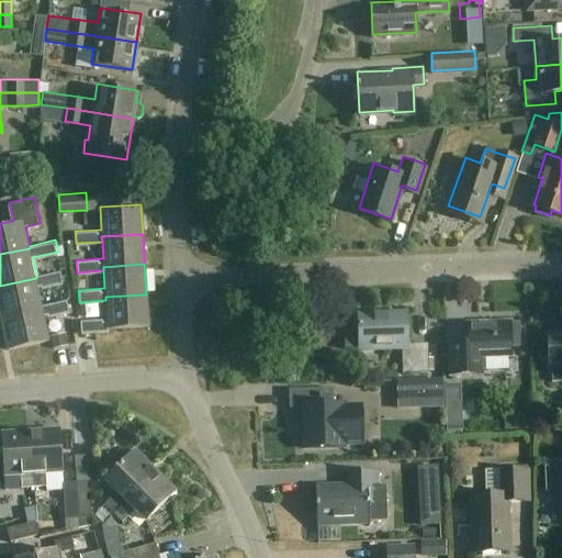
[(0,286),(0,308),(2,316),(43,308),(43,303),(38,287),(65,280),(62,269),(36,275),(36,278),(0,286)]
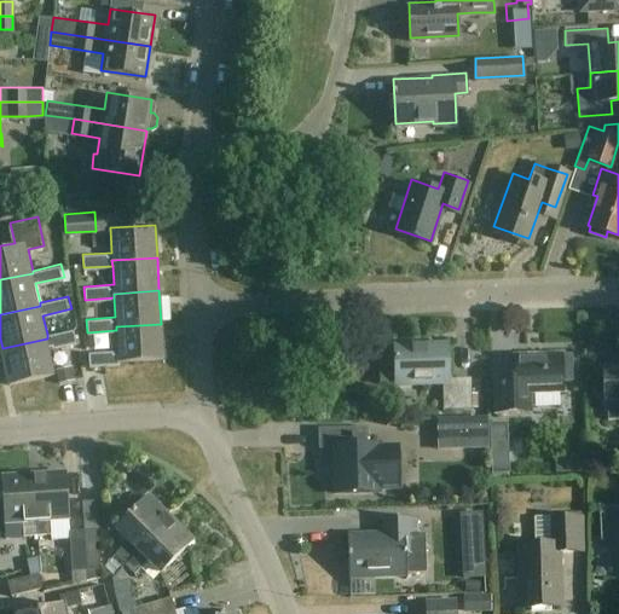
[(116,326),(116,330),(117,349),(88,351),(88,364),(120,363),(119,359),(162,357),(161,324),(116,326)]
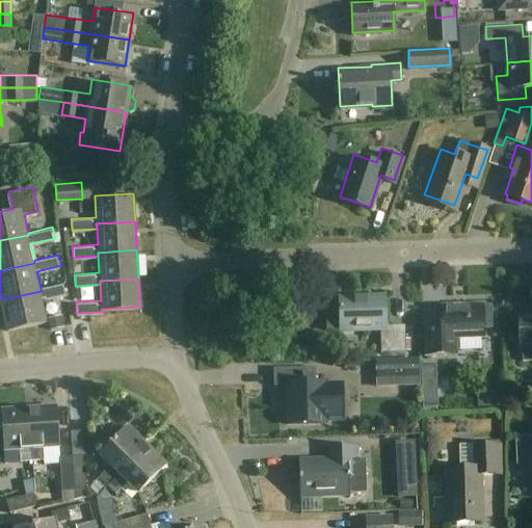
[(2,299),(8,327),(47,319),(43,298),(67,292),(64,282),(41,287),(41,291),(2,299)]
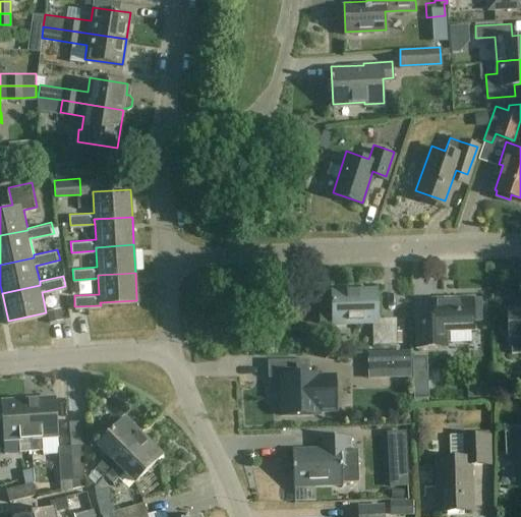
[(378,287),(333,288),(333,303),(321,304),(321,322),(333,321),(333,323),(372,322),(373,343),(398,343),(397,316),(379,317),(378,287)]
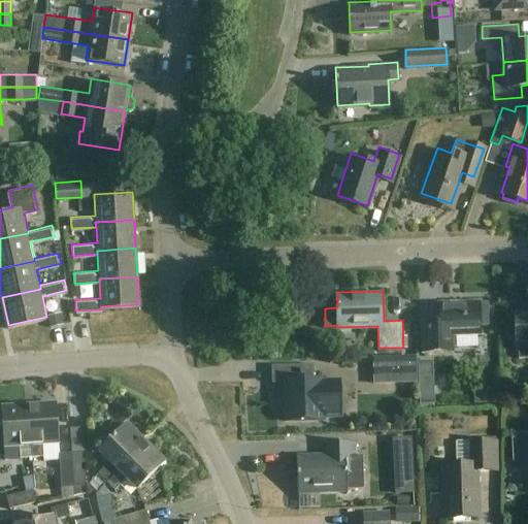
[(486,300),(437,302),(437,315),(420,315),(421,351),(447,350),(446,333),(479,332),(479,324),(487,324),(486,300)]
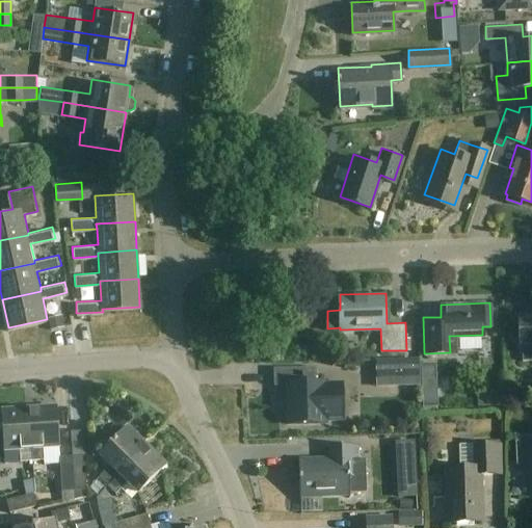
[(519,347),(521,347),(521,359),(531,358),(531,312),(516,314),(519,347)]
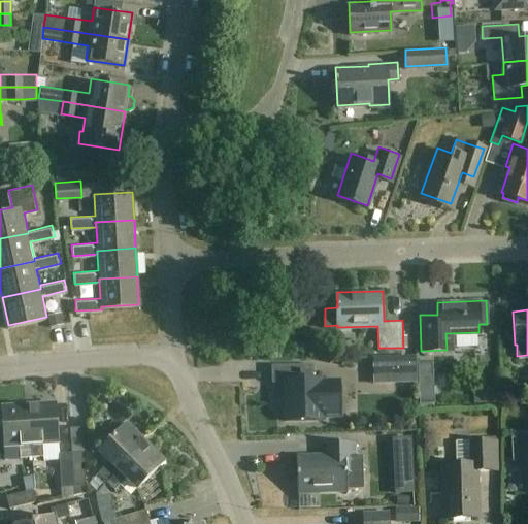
[(430,360),(418,360),(418,372),(430,372),(430,360)]
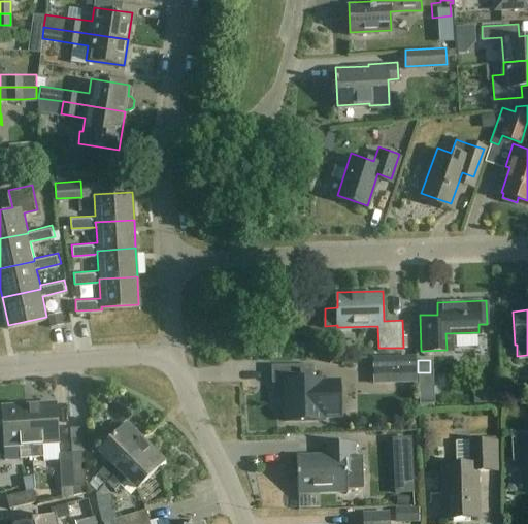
[(312,378),(311,362),(270,363),(271,380),(287,379),(288,395),(284,395),(285,418),(323,417),(323,415),(339,414),(338,377),(312,378)]
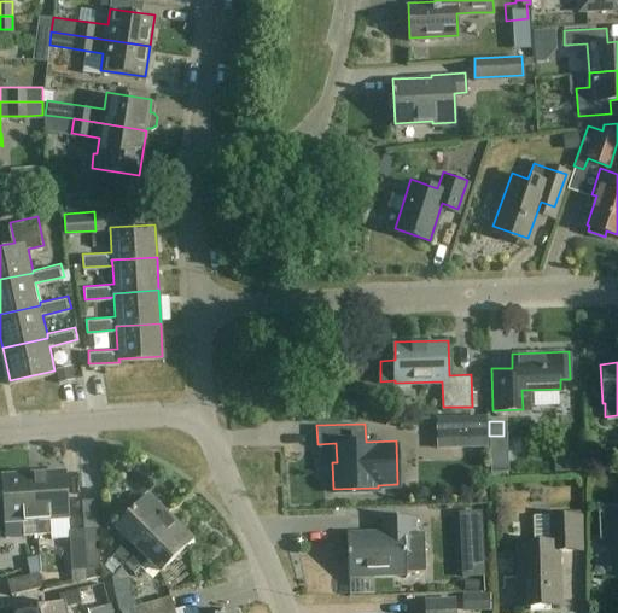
[(441,450),(471,449),(470,424),(439,425),(441,450)]
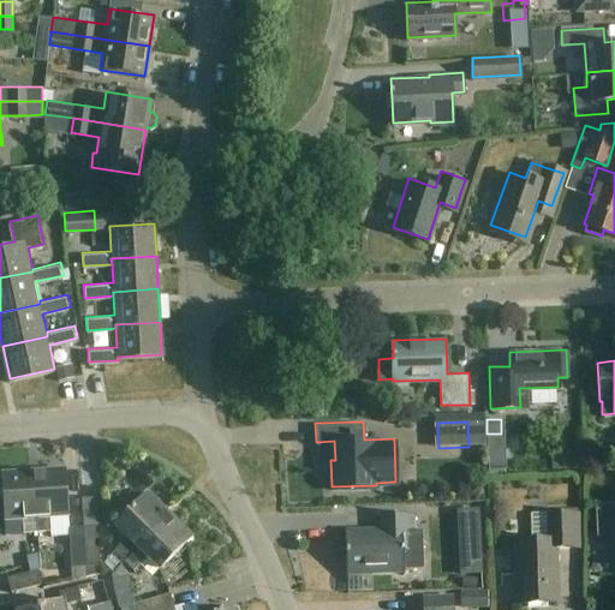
[(502,453),(488,453),(488,467),(502,467),(502,453)]
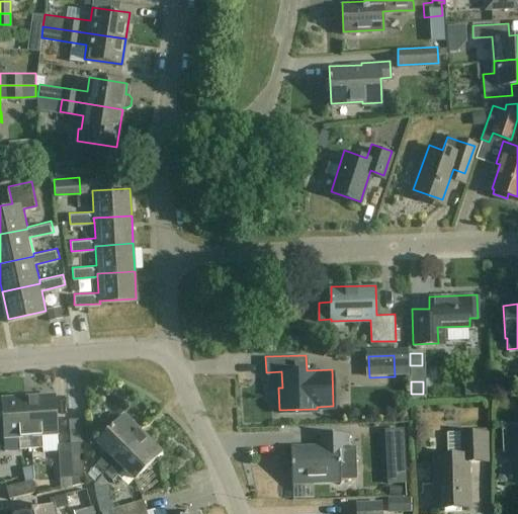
[(55,393),(28,394),(31,433),(30,433),(31,445),(42,445),(41,433),(58,432),(55,393)]
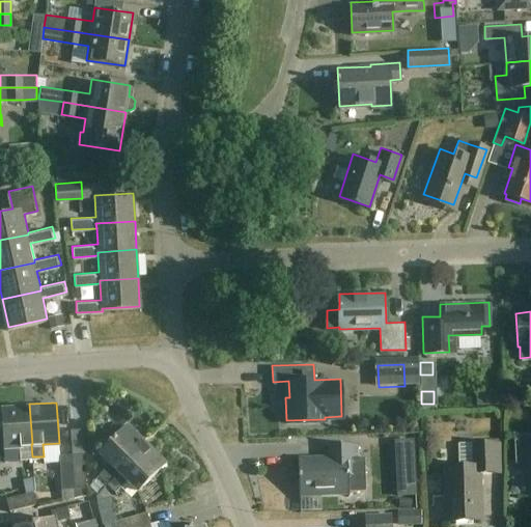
[(32,444),(29,404),(1,406),(4,446),(19,445),(20,458),(32,456),(31,444),(32,444)]
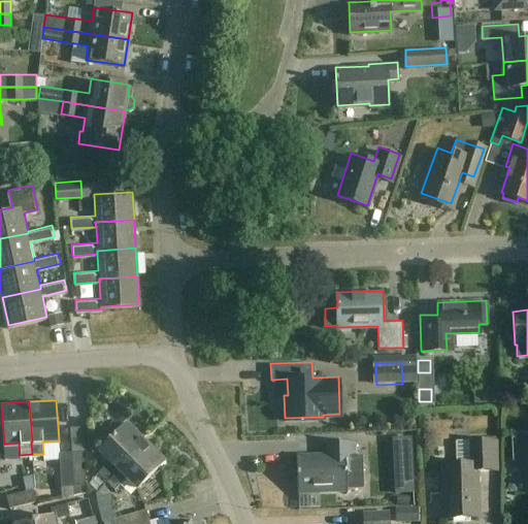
[(105,479),(145,439),(126,420),(98,449),(112,462),(107,467),(104,464),(98,471),(105,479)]
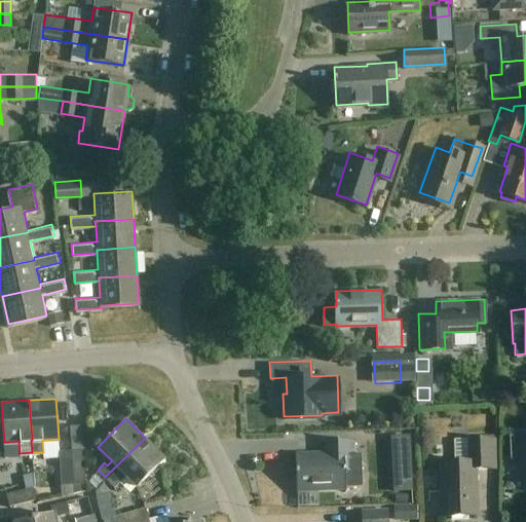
[(525,487),(525,426),(509,429),(510,454),(522,454),(524,487),(525,487)]
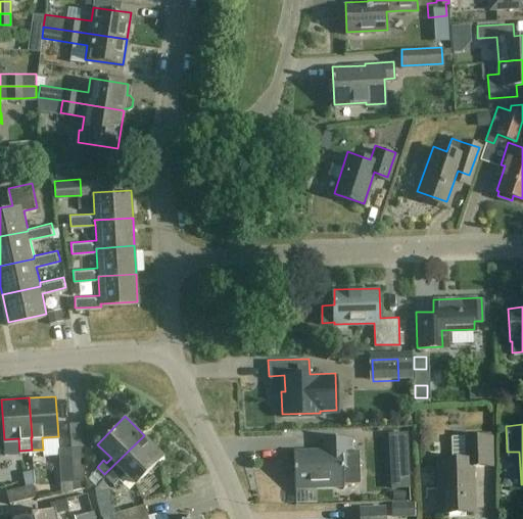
[(493,463),(492,434),(466,435),(466,458),(438,459),(440,511),(430,511),(430,513),(474,511),(472,464),(493,463)]
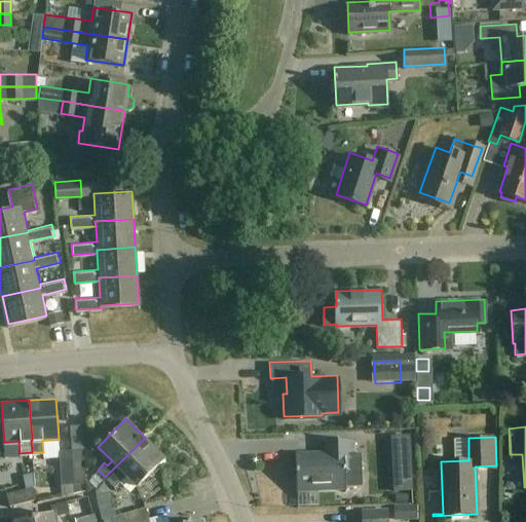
[(117,477),(122,472),(136,484),(163,456),(145,438),(105,477),(114,486),(120,480),(117,477)]
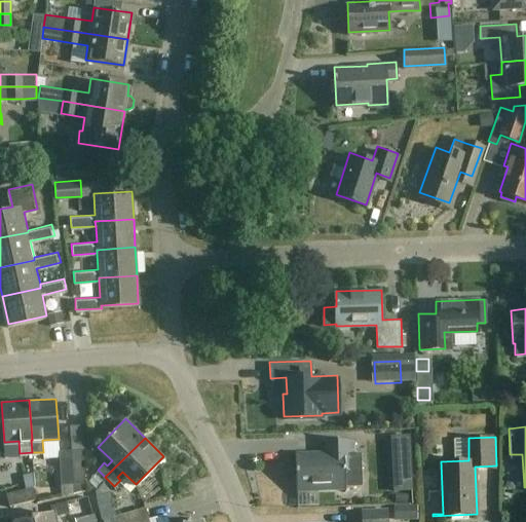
[(351,439),(353,439),(353,438),(318,439),(318,440),(323,440),(324,453),(297,454),(297,450),(294,450),(296,496),(297,496),(297,487),(343,485),(343,490),(345,490),(345,486),(362,485),(361,452),(352,453),(351,439)]
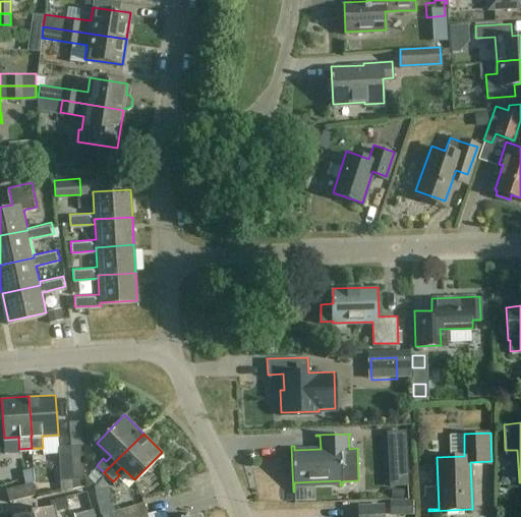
[(81,443),(70,444),(73,478),(83,477),(81,443)]
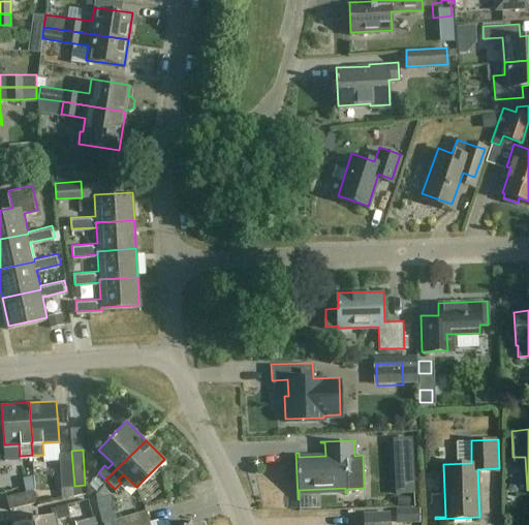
[(61,487),(74,486),(71,451),(59,452),(61,487)]
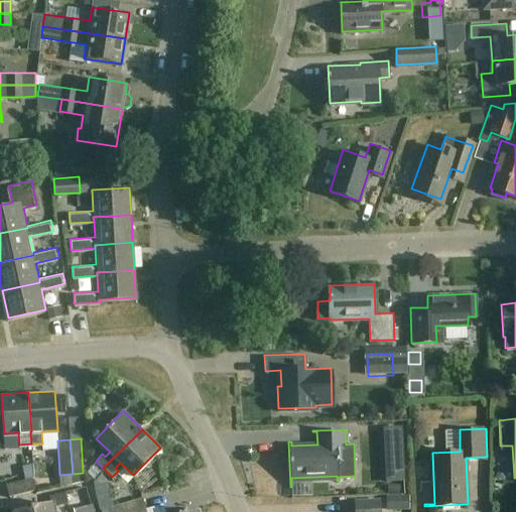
[(10,494),(35,488),(32,477),(32,462),(22,465),(25,478),(7,483),(10,494)]
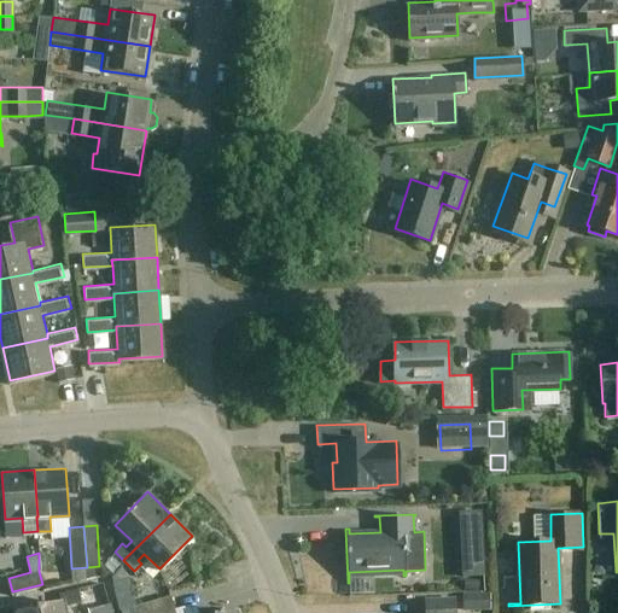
[(155,612),(175,607),(170,594),(122,608),(122,612),(155,612)]
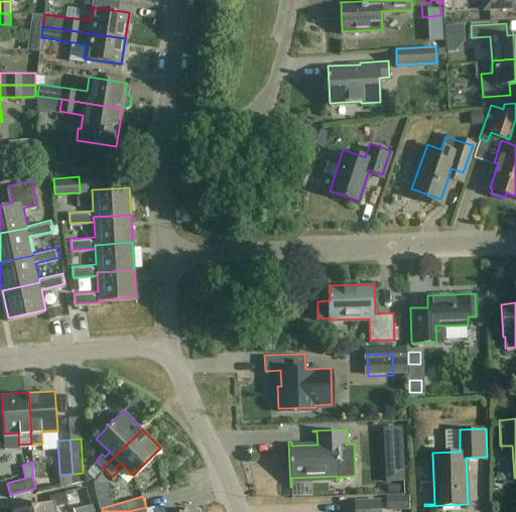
[(379,511),(379,499),(354,500),(354,511),(379,511)]
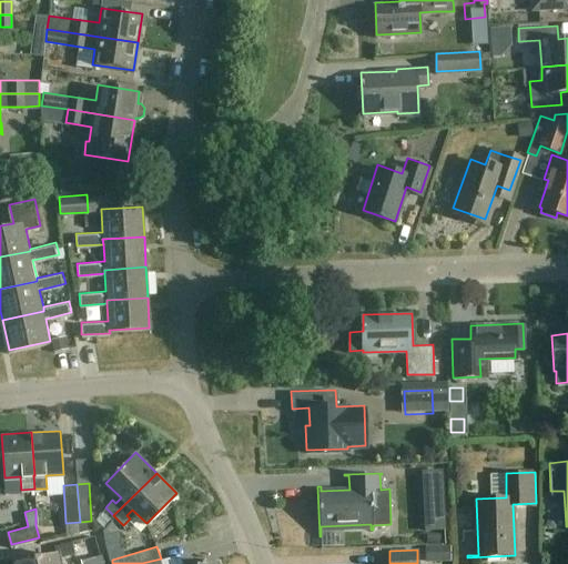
[(81,563),(103,563),(101,553),(80,559),(81,563)]
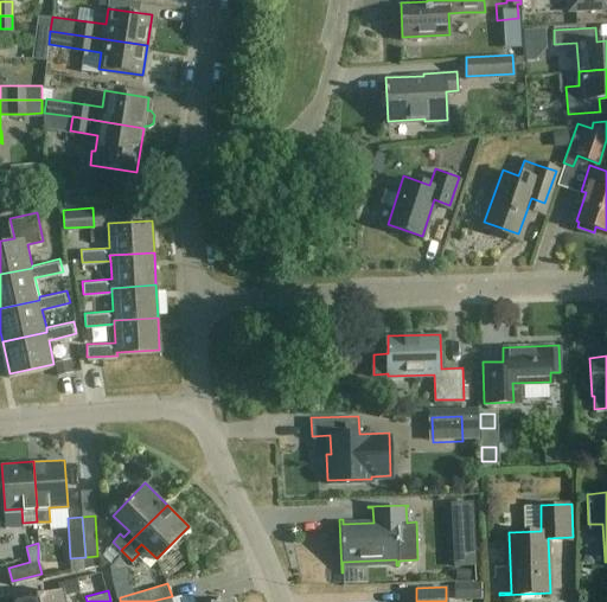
[(18,601),(62,601),(61,591),(18,601)]
